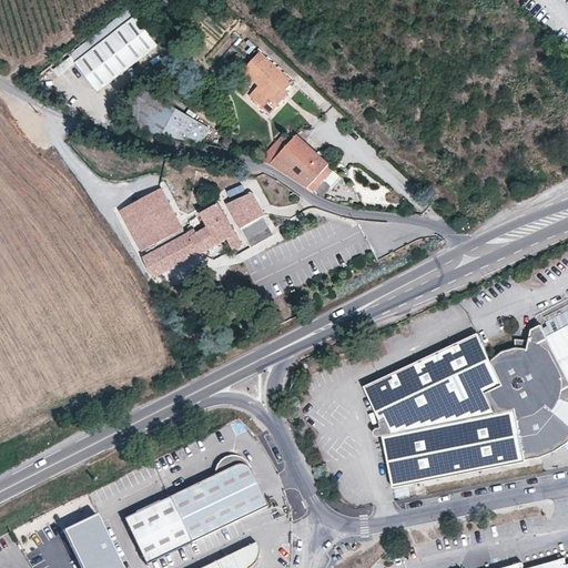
[(159,43),(131,8),(71,54),(99,90),(159,43)]
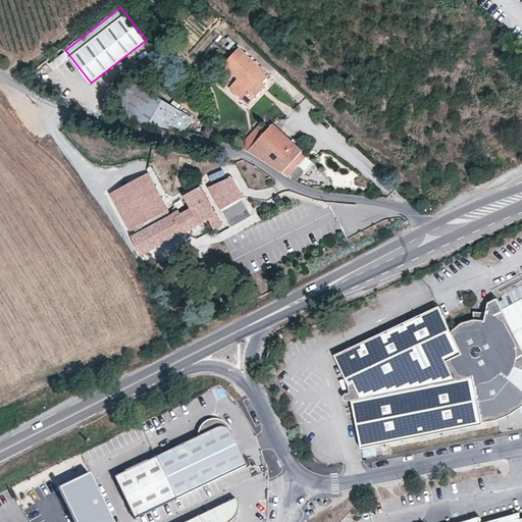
[(230,70),(239,77),(230,87),(241,96),(246,90),(253,96),(263,85),(260,81),(266,74),(238,48),(220,67),(226,73),(230,70)]
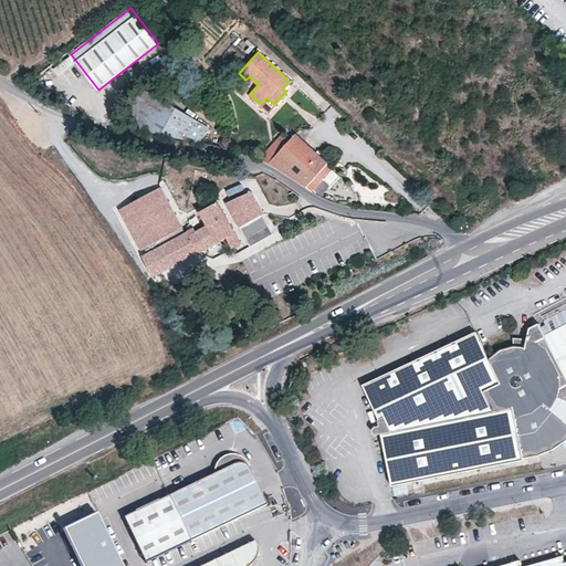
[(59,75),(75,63),(70,55),(53,67),(59,75)]
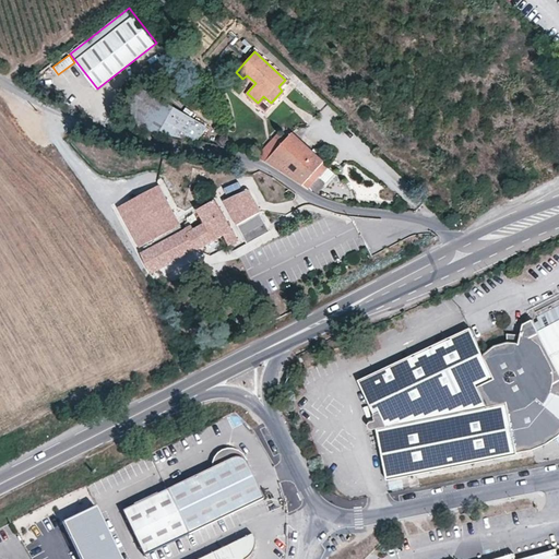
[(139,125),(137,128),(178,137),(189,117),(140,88),(125,116),(139,125)]
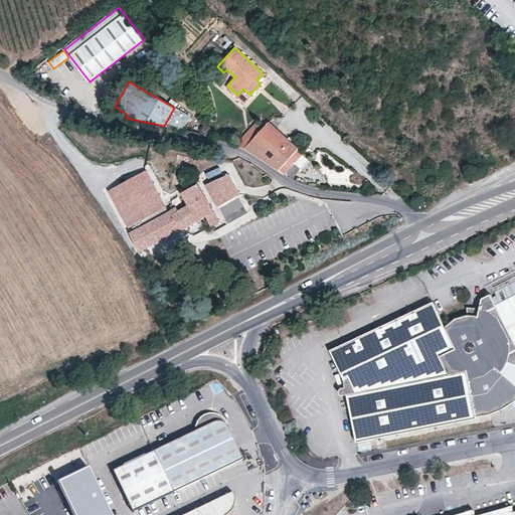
[(244,101),(249,95),(242,89),(237,95),(244,101)]
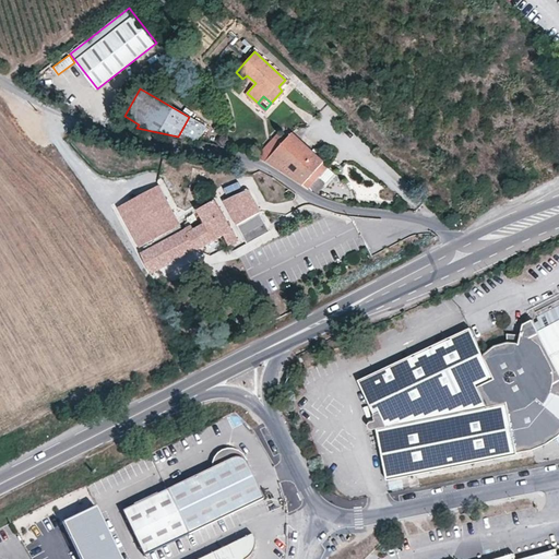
[(189,117),(178,137),(200,141),(207,128),(189,117)]
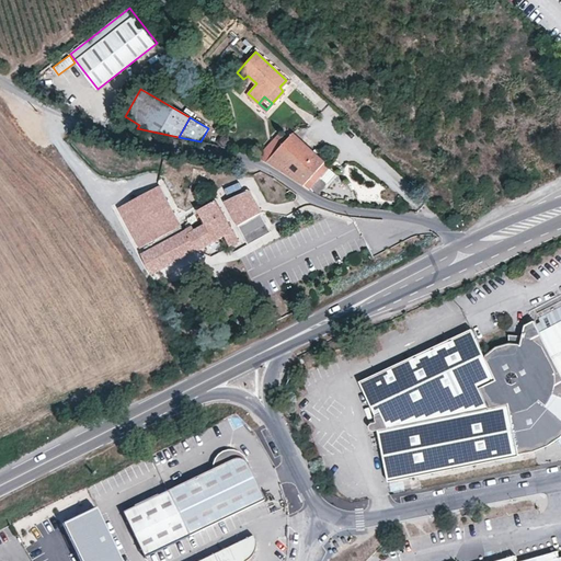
[(322,176),(330,168),(292,134),(286,139),(279,133),(258,157),(305,186),(310,190),(312,187),(322,176)]
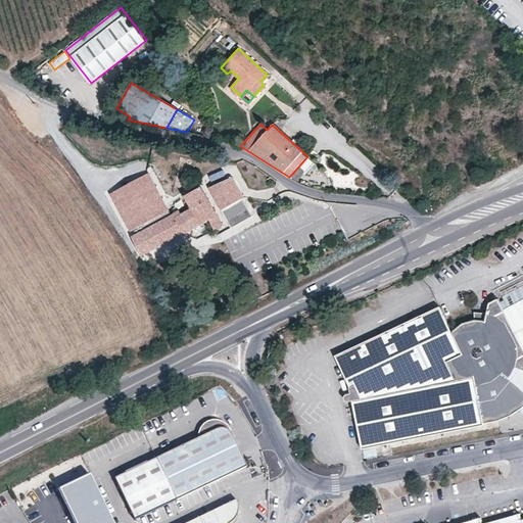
[(300,164),(291,175),(297,180),(306,171),(300,164)]
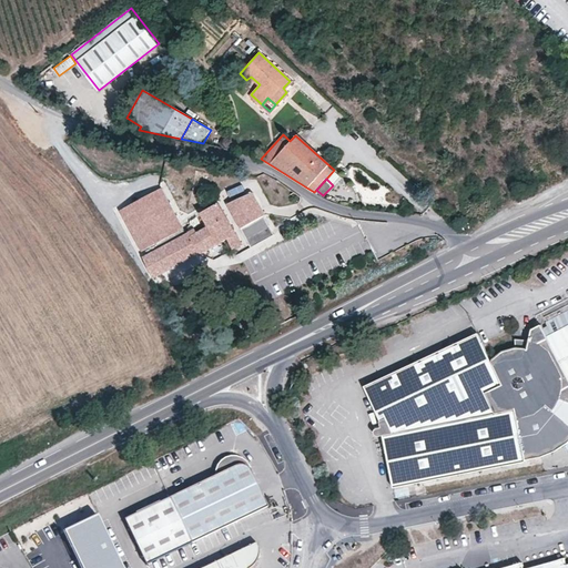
[(117,211),(124,224),(165,202),(159,189),(117,211)]
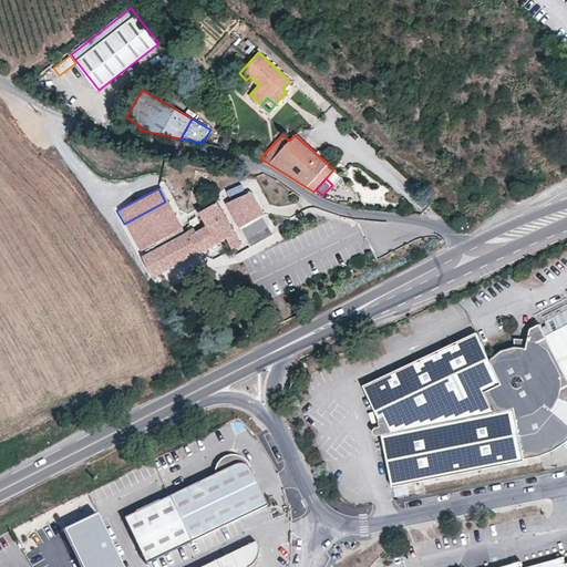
[(261,212),(248,188),(224,202),(244,236),(266,224),(260,212),(261,212)]
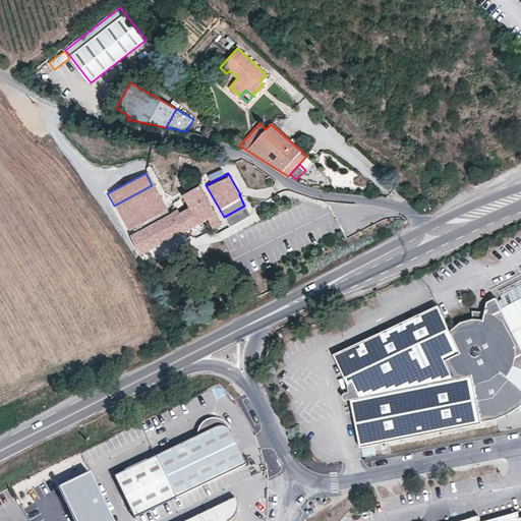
[(138,255),(207,219),(212,229),(220,224),(215,215),(197,186),(181,195),(189,208),(179,214),(177,210),(169,215),(152,185),(114,206),(127,231),(130,230),(132,234),(128,236),(138,255)]
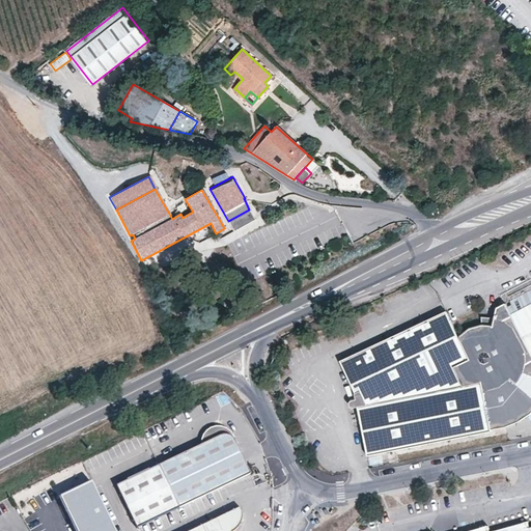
[(249,210),(228,221),(232,229),(254,217),(249,210)]
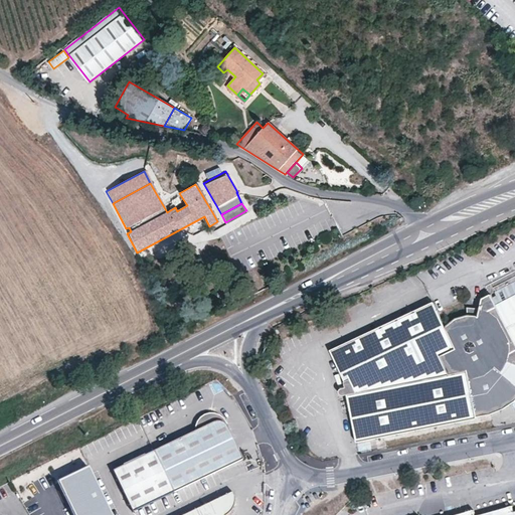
[(514,283),(511,285),(493,294),(514,335),(514,283)]
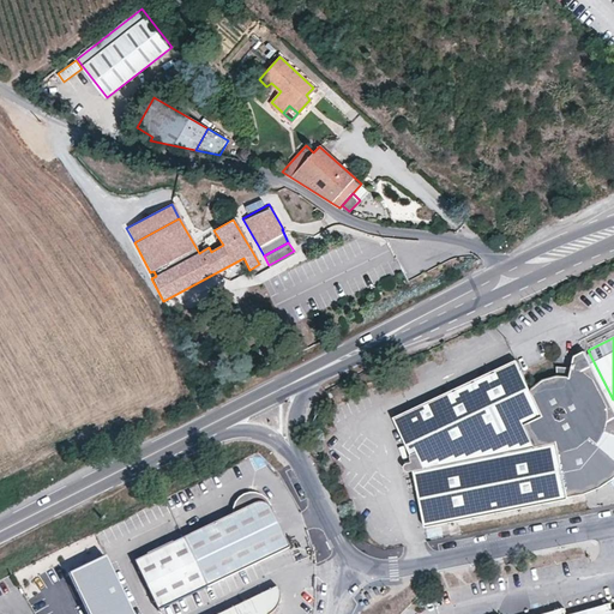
[(561,377),(548,379),(534,390),(518,360),(467,384),(401,415),(396,417),(413,453),(415,462),(410,463),(409,463),(407,465),(407,467),(407,469),(409,471),(410,471),(416,470),(417,476),(426,509),(429,527),(457,521),(529,506),(571,498),(571,495),(590,492),(606,486),(613,480),(613,455),(601,445),(608,431),(613,433),(613,399),(588,350),(578,356),(576,367),(560,367),(561,377)]
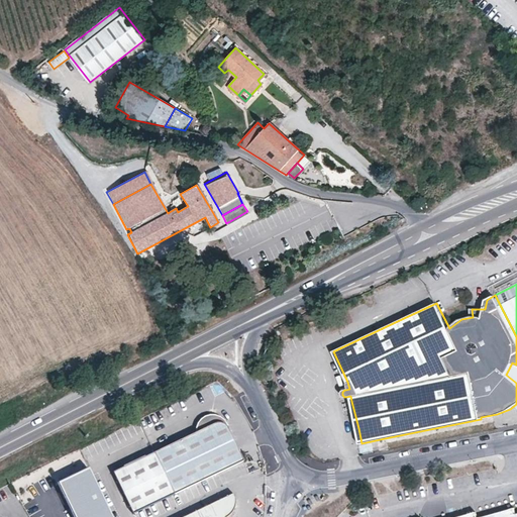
[(224,420),(223,417),(218,414),(215,413),(207,414),(202,418),(197,422),(195,427),(195,431),(154,449),(111,470),(130,512),(174,492),(243,459),(226,425),(224,420)]
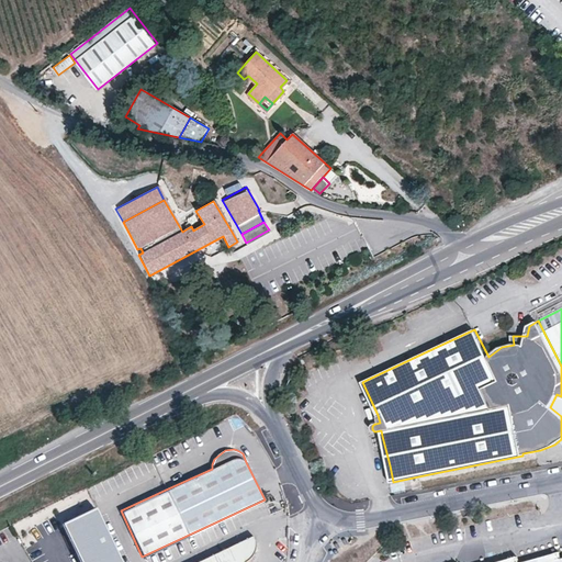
[(116,561),(93,510),(59,527),(76,561),(116,561)]
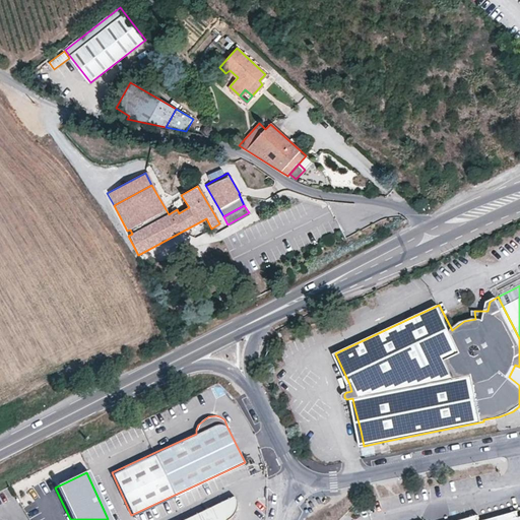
[(225,519),(225,517),(228,516),(230,514),(232,512),(234,510),(235,507),(235,504),(235,500),(234,497),(233,495),(217,502),(179,519),(225,519)]
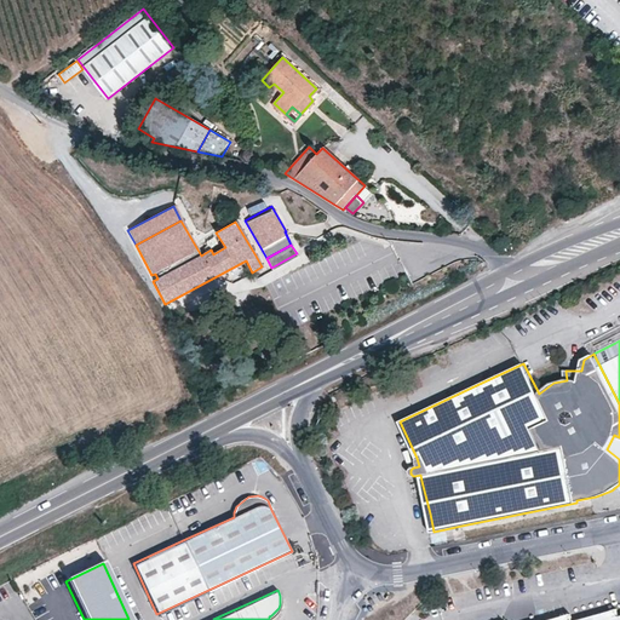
[(619,619),(619,615),(619,616),(616,609),(577,619),(619,619)]
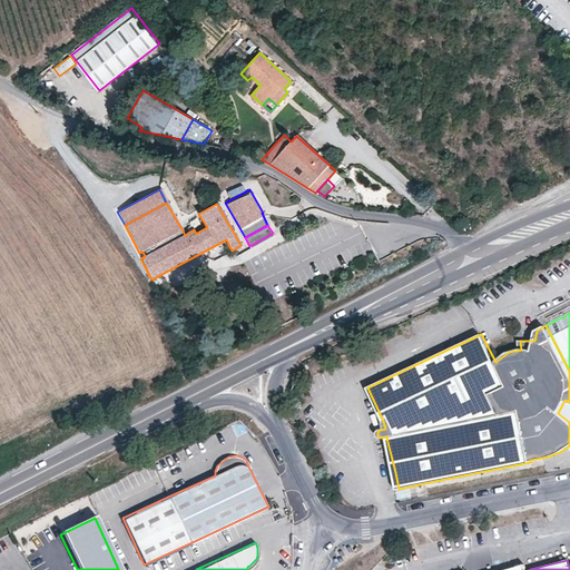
All buildings are outlined.
